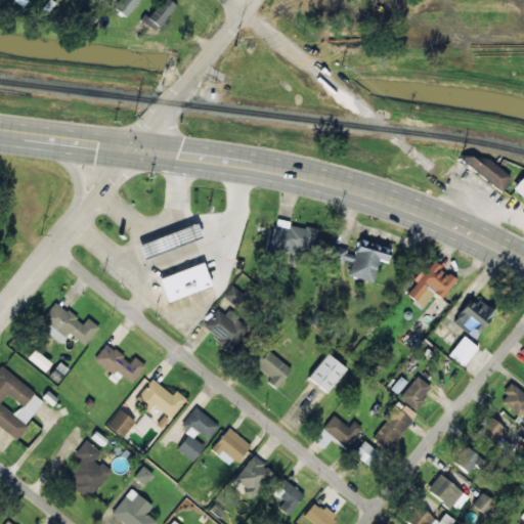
[(127,17),(137,0),(117,0),(113,7),(127,17)]
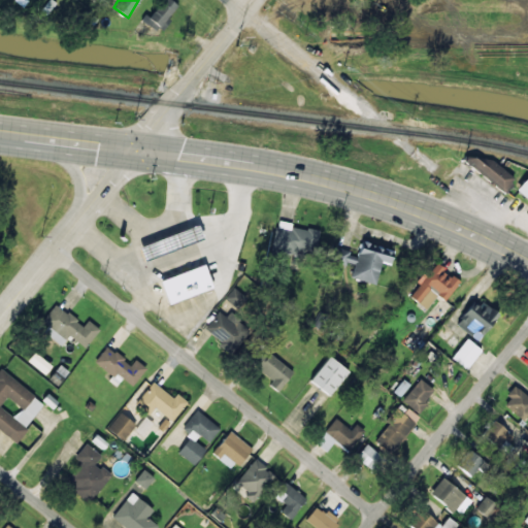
[(140,20),(156,32),(176,5),(169,0),(161,0),(149,17),(145,13),(140,20)]
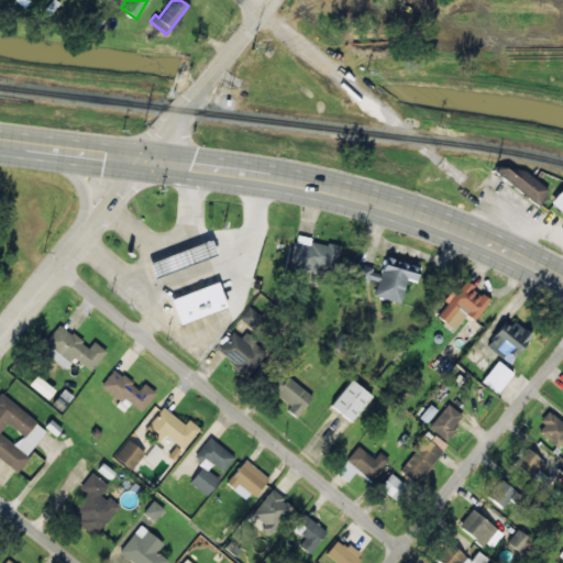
[(494,170),(536,205),(548,190),(517,164),(509,173),(498,164),(494,170)]
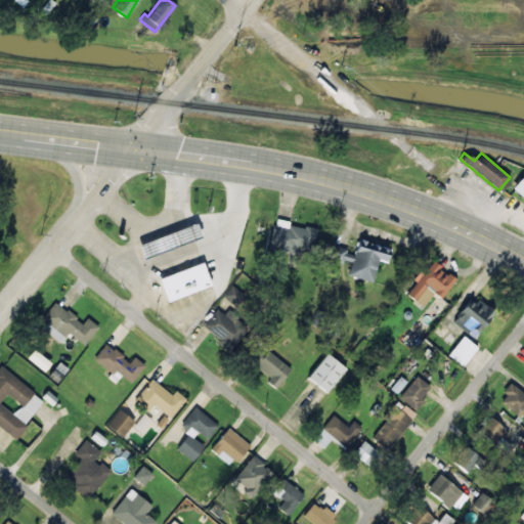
[(523,172),(511,188),(523,199),(523,172)]
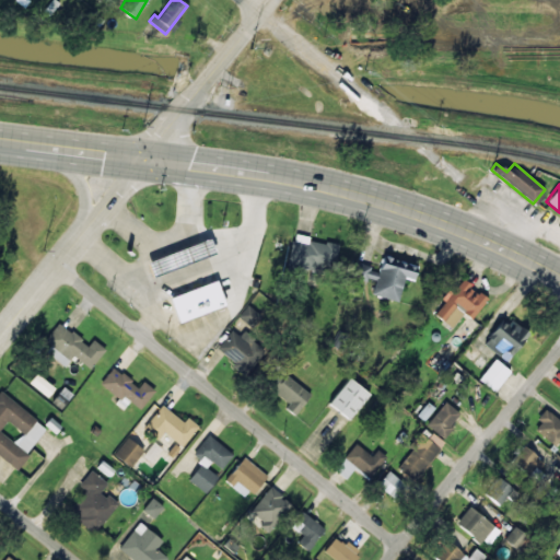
[(338,245),(307,240),(308,236),(293,234),(289,264),(334,271),(338,245)]
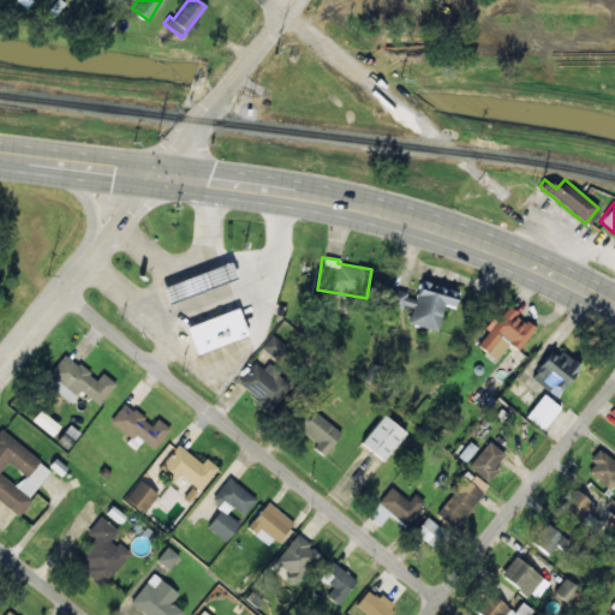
[(237,282),(232,264),(161,285),(166,302),(237,282)]
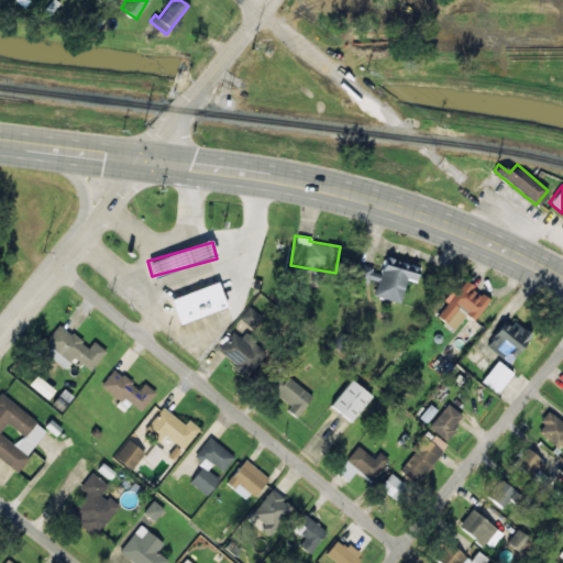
[(400,302),(406,279),(416,282),(420,265),(385,257),(382,271),(355,265),(353,277),(377,284),(374,296),(400,302)]
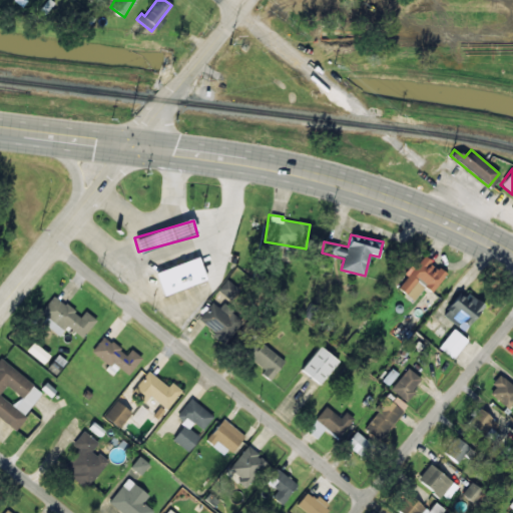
[(446,274),(421,254),(396,288),(414,301),(424,287),(432,293),(446,274)]
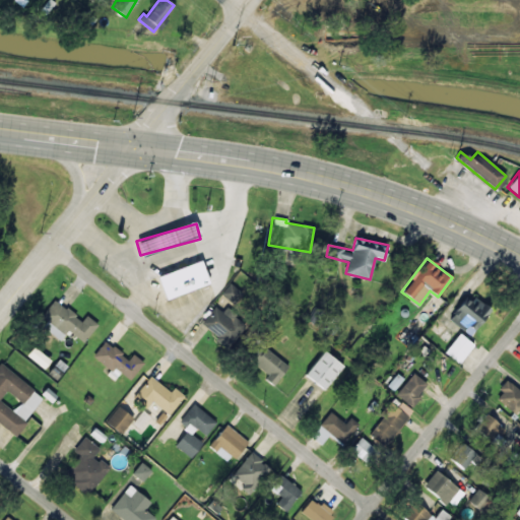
[(209,283),(201,261),(157,276),(166,299),(209,283)]
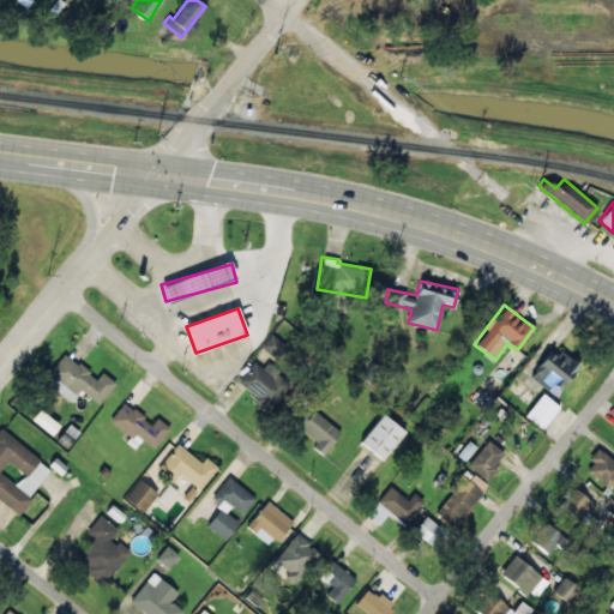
[(530,377),(555,397),(581,365),(560,349),(555,356),(549,351),(530,377)]
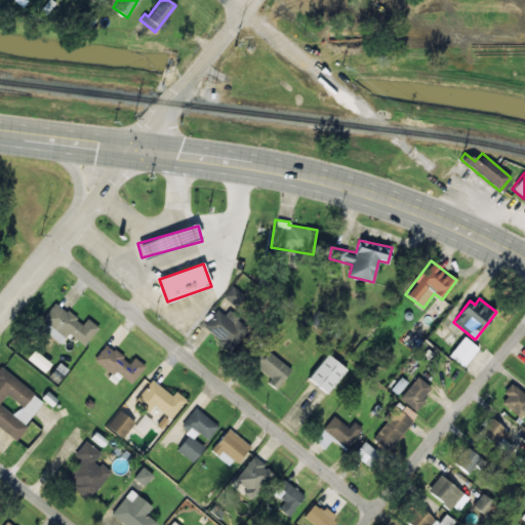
[(87,318),(83,323),(54,303),(42,319),(47,323),(42,329),(62,344),(69,334),(85,346),(98,327),(87,318)]
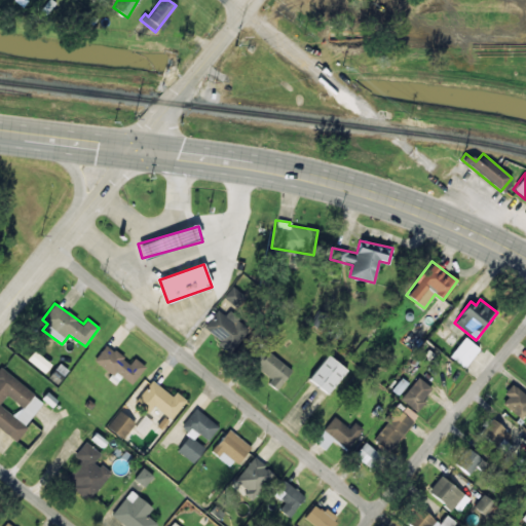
[(231,350),(249,328),(227,312),(225,315),(217,310),(202,329),(231,350)]
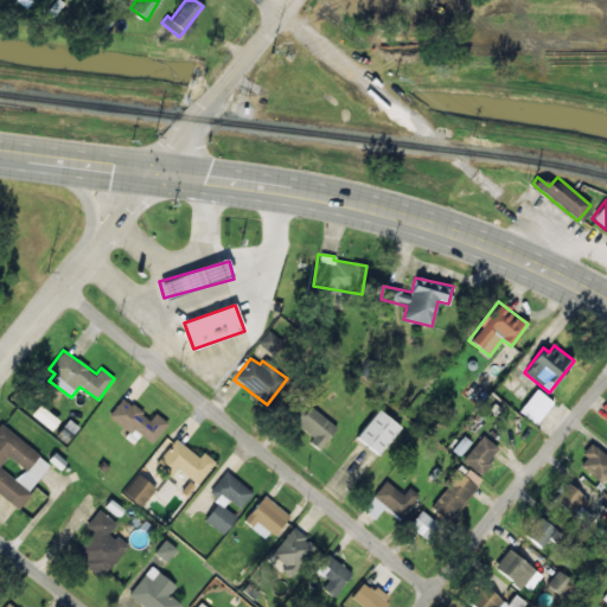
[(553,402),(535,389),(518,411),(536,425),(553,402)]
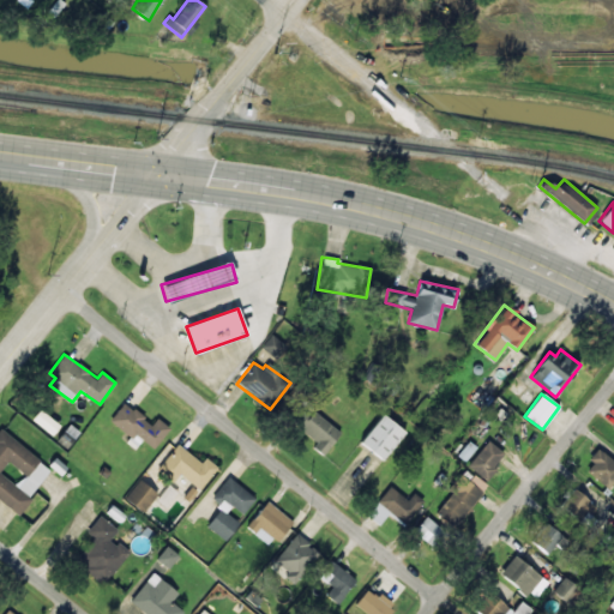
[(317,443),(313,447),(323,456),(342,432),(300,399),(286,417),(317,443)]
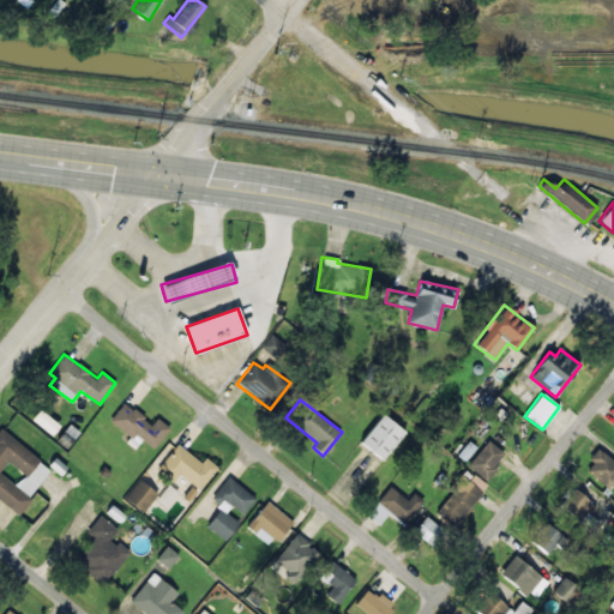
[(137,445),(142,439),(154,449),(170,428),(157,417),(151,425),(125,402),(109,421),(137,445)]
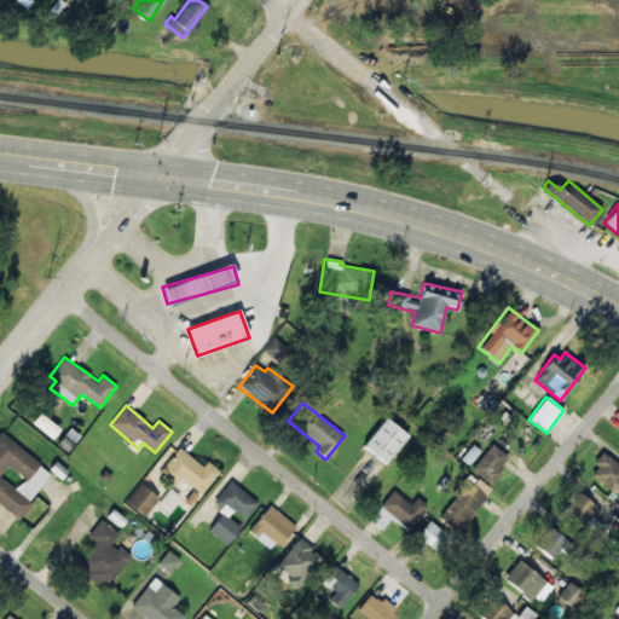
[(59,429),(40,412),(32,422),(52,439),(59,429)]
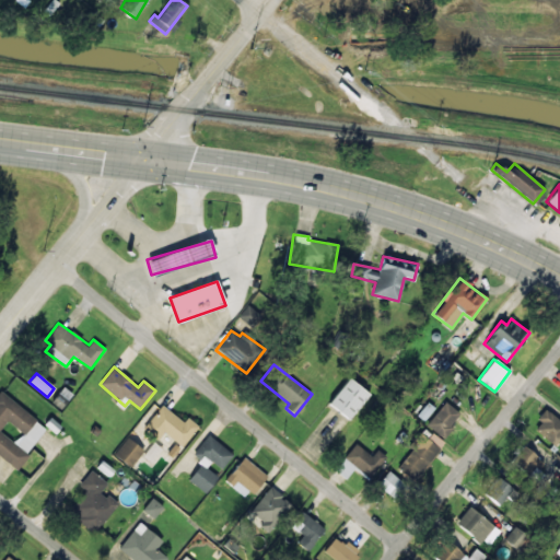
[(370,394),(349,377),(328,403),(349,420),(370,394)]
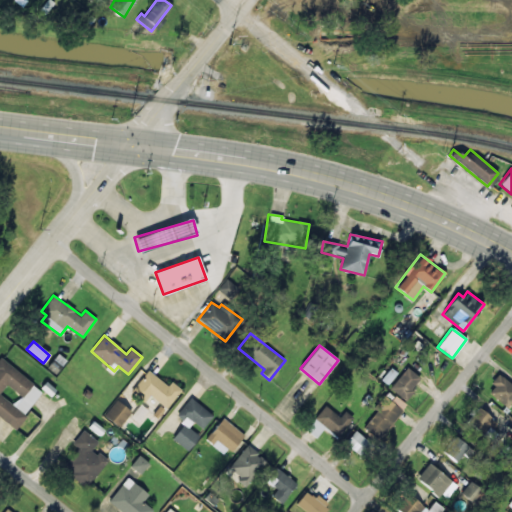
[(0,417),(15,428),(43,391),(0,358),(0,417)]
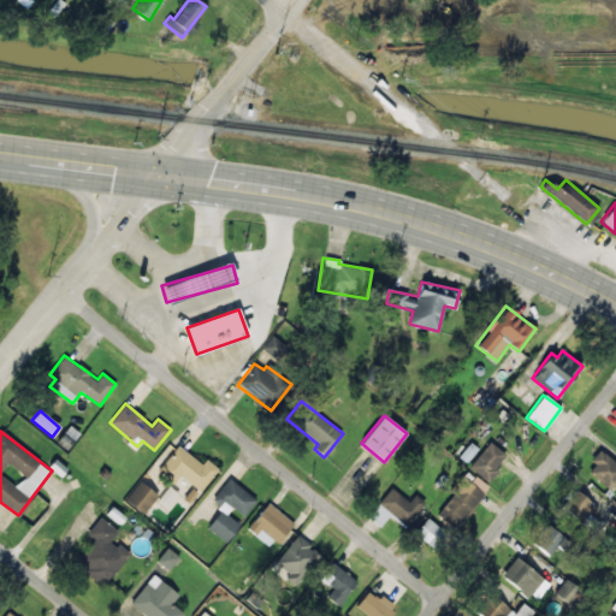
[(507,456),(490,442),(469,467),(486,481),(507,456)]
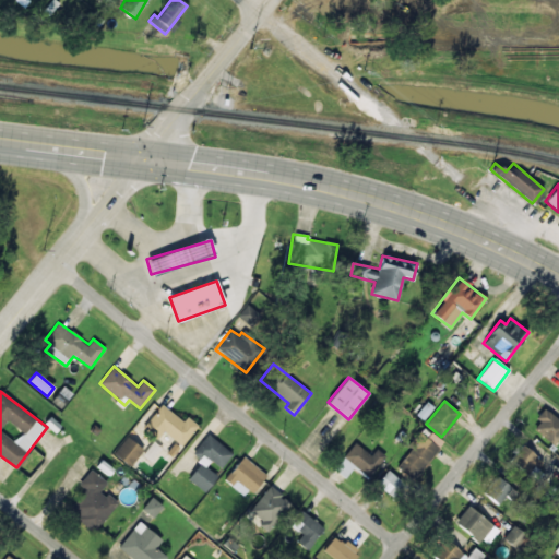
[(416,414),(423,419),(432,407),(426,402),(416,414)]
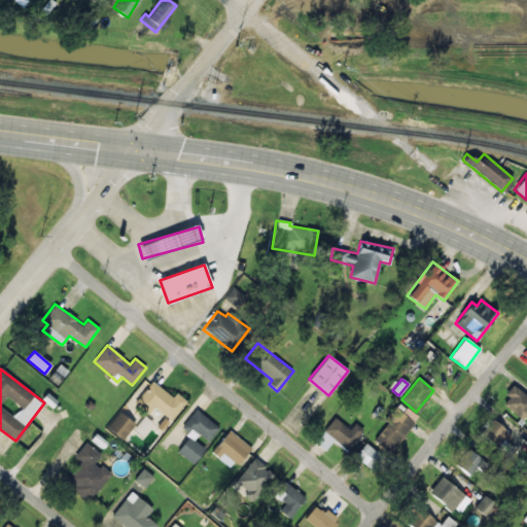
[(172,397),(153,381),(135,401),(148,414),(154,407),(170,421),(187,401),(177,392),(172,397)]
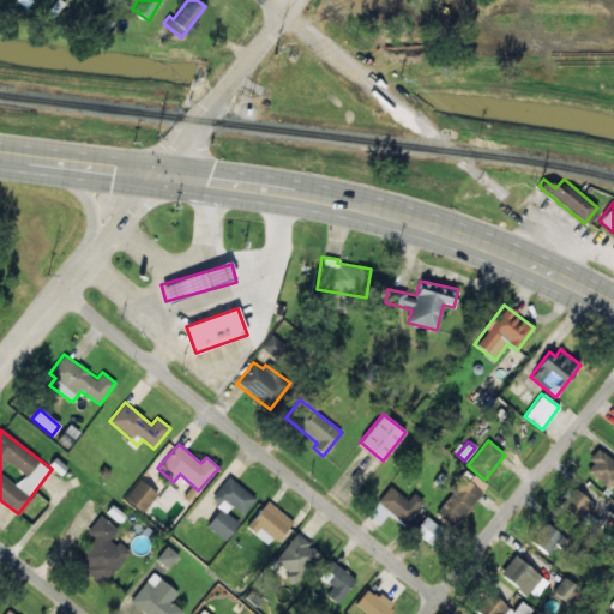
[(594,462),(585,471),(609,492),(613,486),(613,461),(597,447),(589,458),(594,462)]
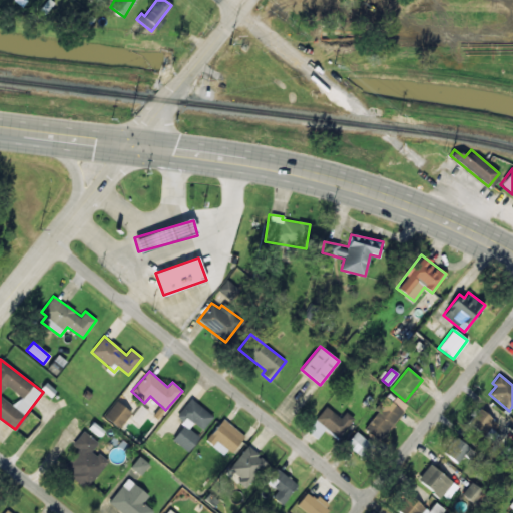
[(396,397),(391,402),(387,398),(362,426),(378,440),(408,407),(396,397)]
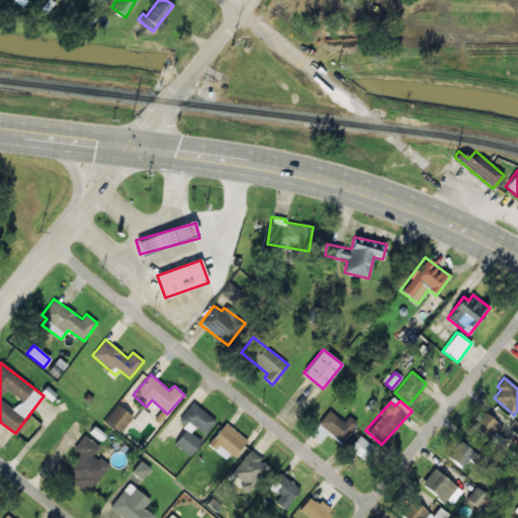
[(216,420),(192,402),(178,420),(186,426),(173,443),(190,455),(201,440),(191,433),(195,427),(205,434),(216,420)]
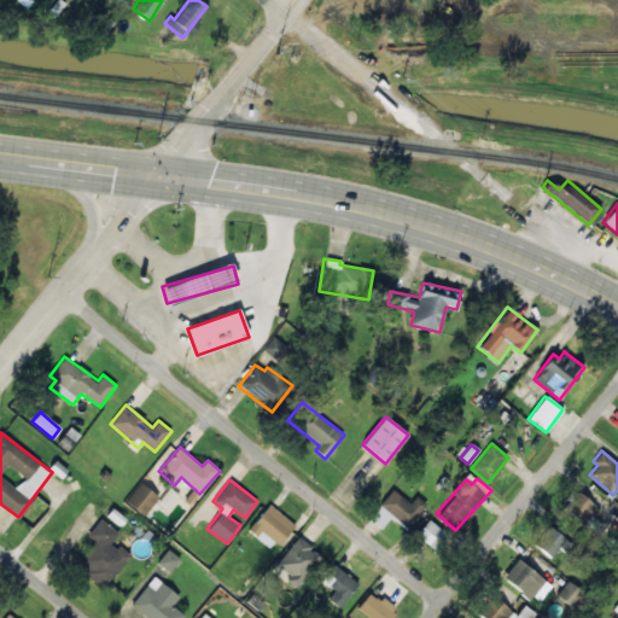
[(144,516),(158,496),(140,482),(124,501),(144,516)]
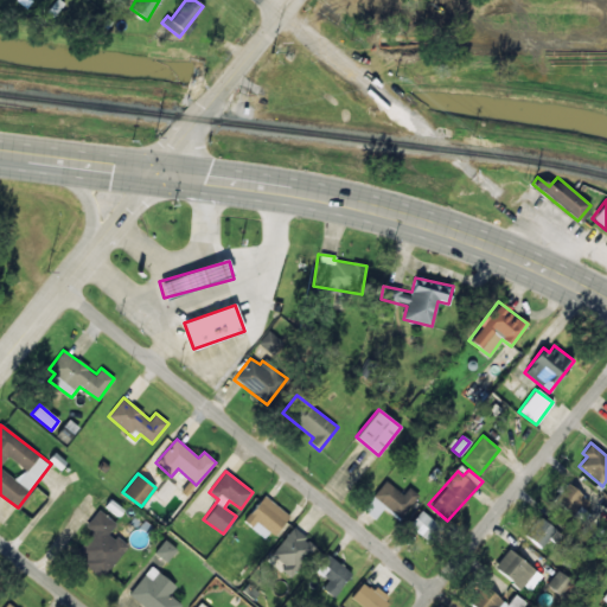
[(403,493),(384,480),(372,498),(401,519),(419,494),(408,487),(403,493)]
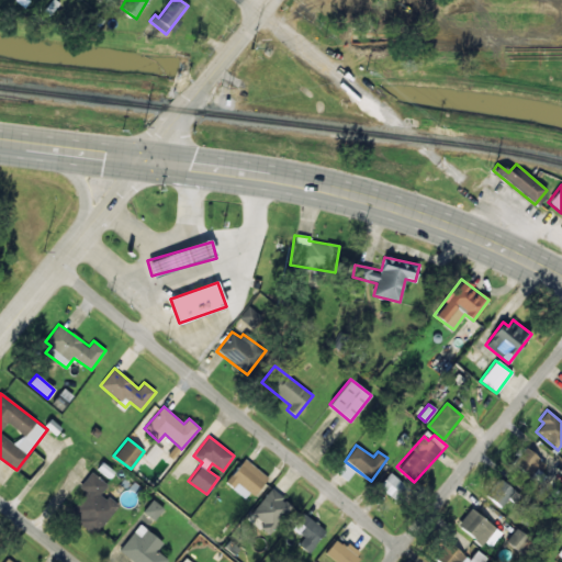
[(529,484),(542,475),(539,469),(541,468),(529,447),(513,457),(529,484)]
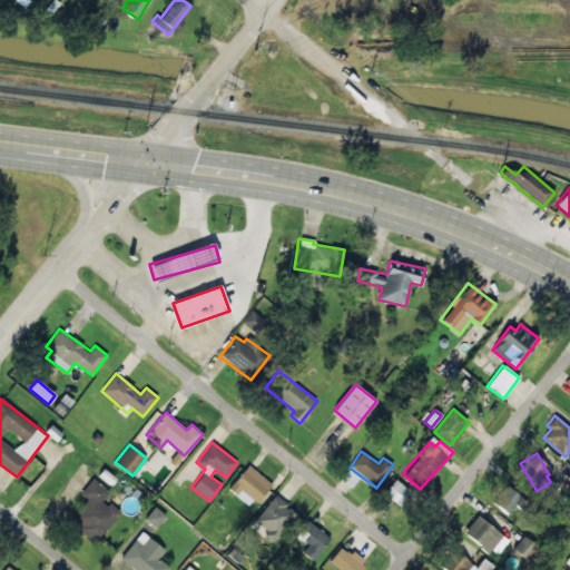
[(249,508),(271,484),(249,465),(228,489),(249,508)]
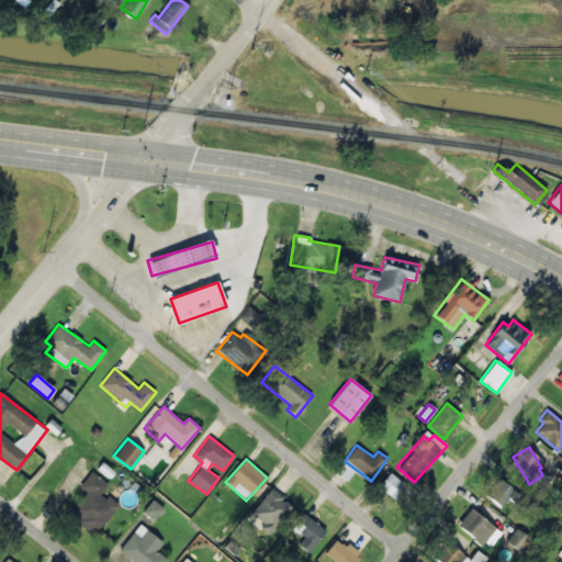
[(108,484),(91,472),(79,487),(85,492),(68,514),(96,535),(117,505),(101,493),(108,484)]
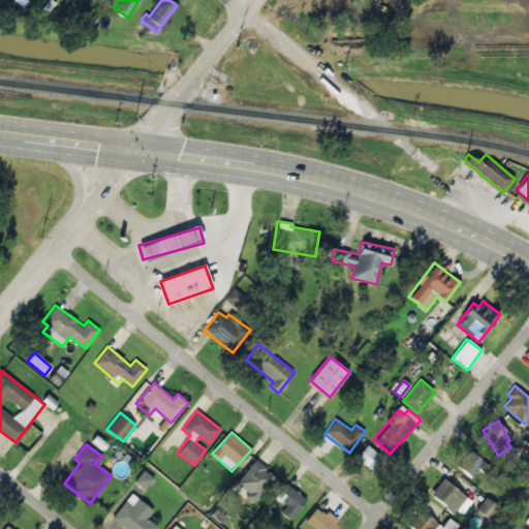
[(355,458),(371,469),(381,456),(366,444),(355,458)]
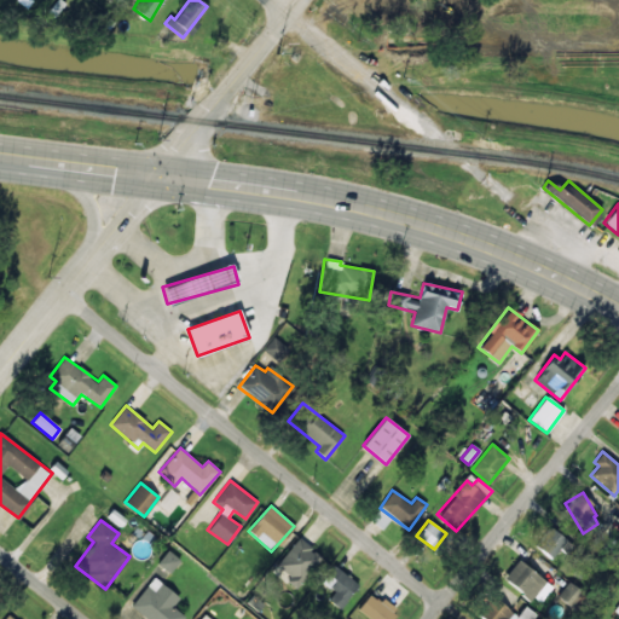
[(553,559),(566,542),(549,530),(537,547),(553,559)]
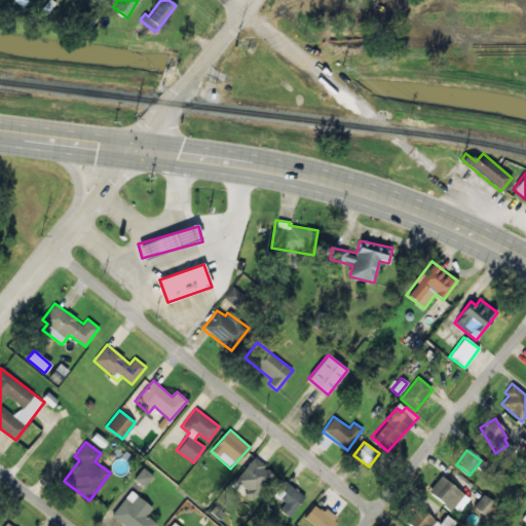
[(255,497),(271,470),(251,457),(234,485),(255,497)]
